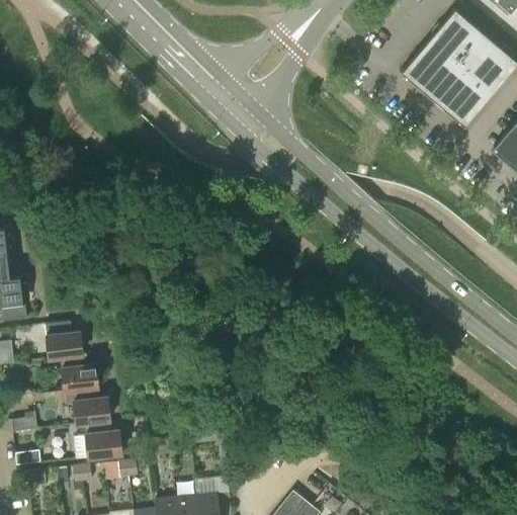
[(516,0),(501,0),(498,4),(511,16),(516,9),(516,0)]
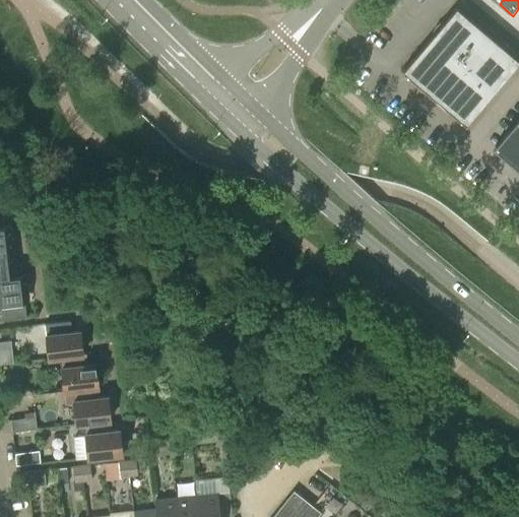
[(518,62),(457,10),(403,73),(466,127),(518,65),(518,62)]
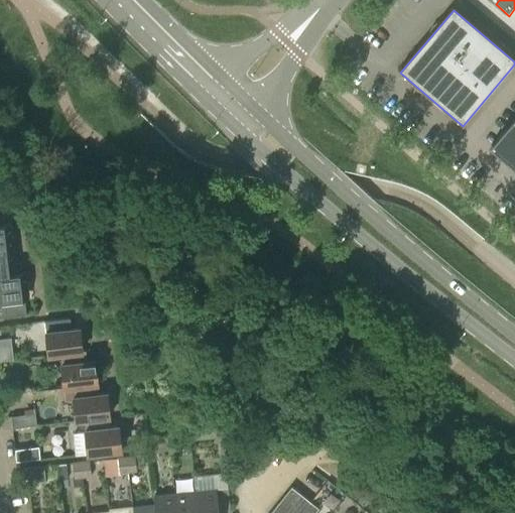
[(514,120),(490,149),(514,170),(514,120)]
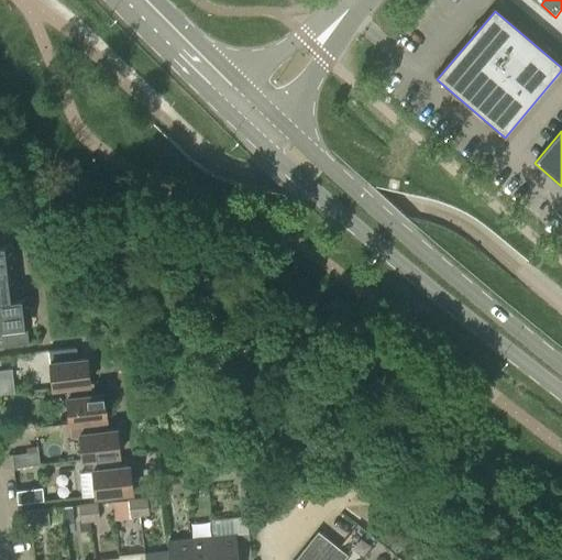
[(17,264),(14,246),(0,248),(0,275),(17,274),(15,265),(17,264)]
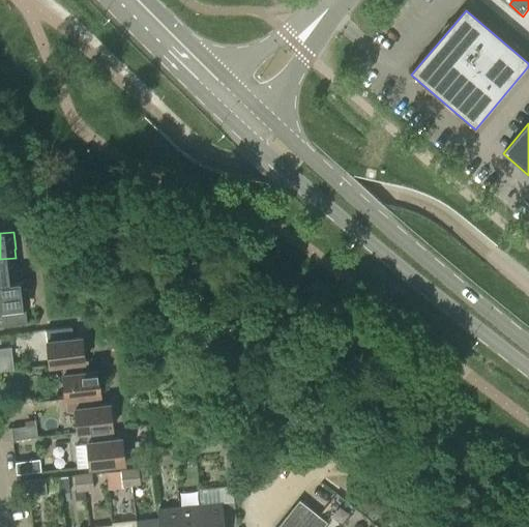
[(13,273),(11,259),(16,258),(0,259),(0,286),(23,283),(22,272),(13,273)]
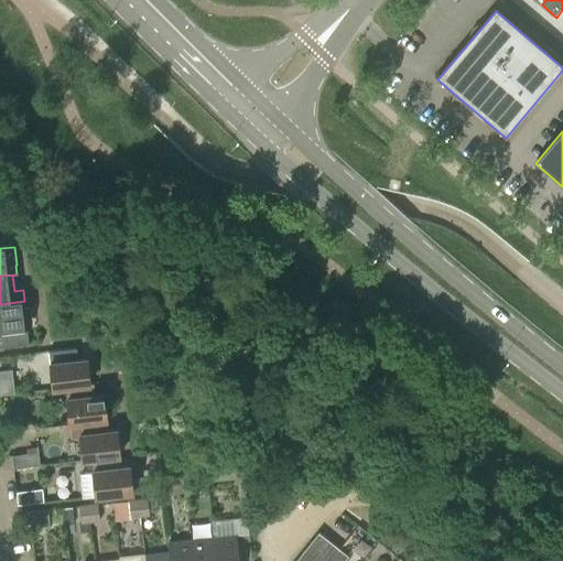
[(28,301),(24,301),(0,304),(0,335),(1,351),(29,347),(26,330),(31,330),(28,301)]
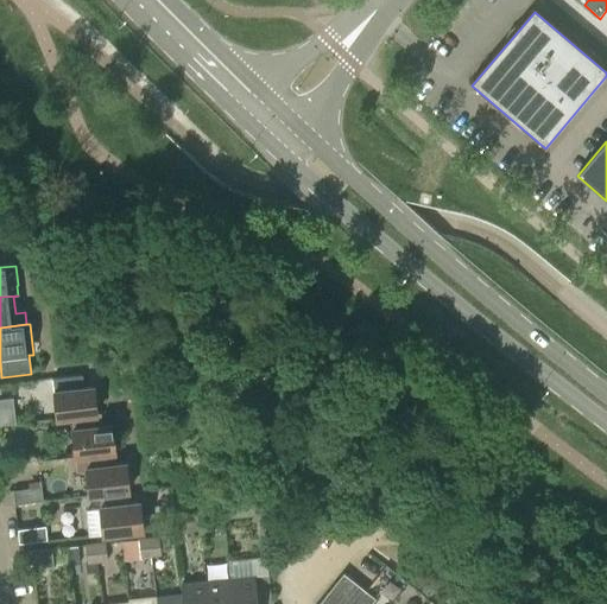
[(93,390),(86,390),(83,377),(54,381),(55,394),(54,394),(57,423),(71,420),(96,418),(96,417),(93,390)]
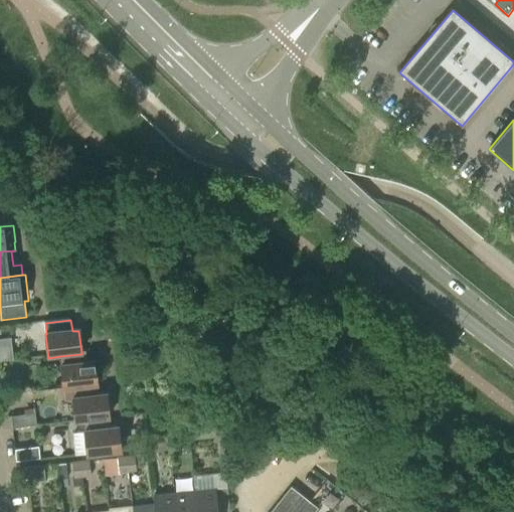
[(60,356),(64,390),(97,386),(94,362),(87,363),(86,352),(81,353),(81,354),(60,356)]
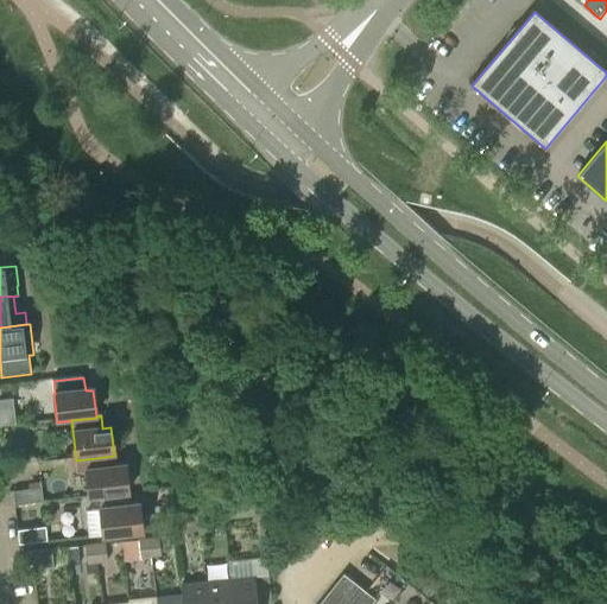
[(90,498),(99,498),(128,495),(125,466),(115,468),(114,456),(76,461),(67,462),(69,481),(74,479),(76,501),(90,498)]
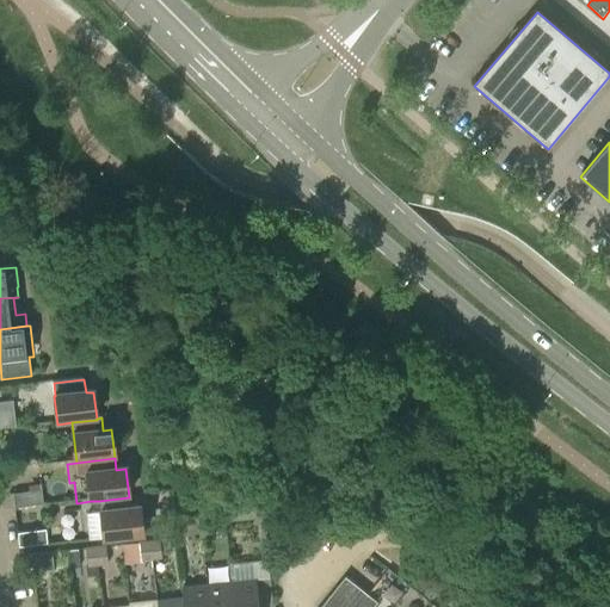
[(30,488),(30,494),(14,496),(16,511),(44,507),(42,487),(30,488)]
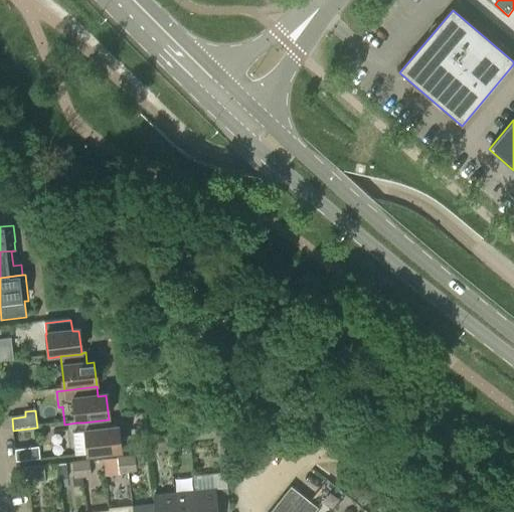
[(109,419),(83,422),(86,435),(74,436),(76,457),(120,452),(117,428),(110,429),(109,419)]
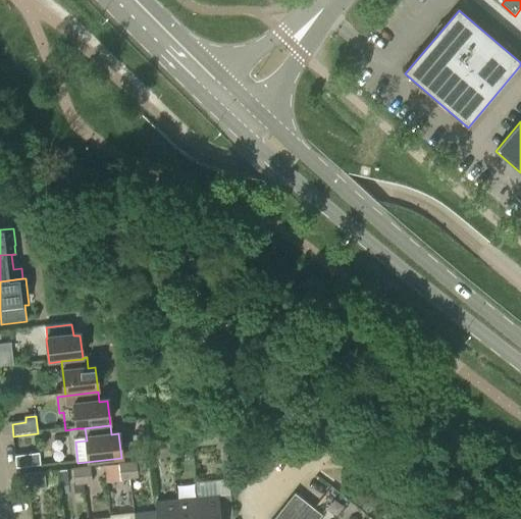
[(42,467),(41,456),(16,458),(17,469),(42,467)]
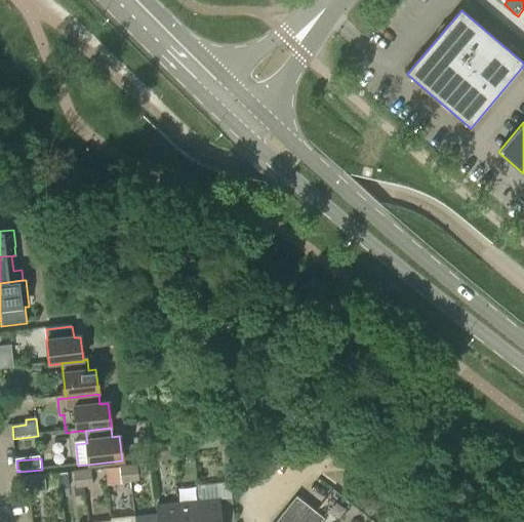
[(148,476),(147,467),(129,468),(131,484),(140,483),(139,477),(148,476)]
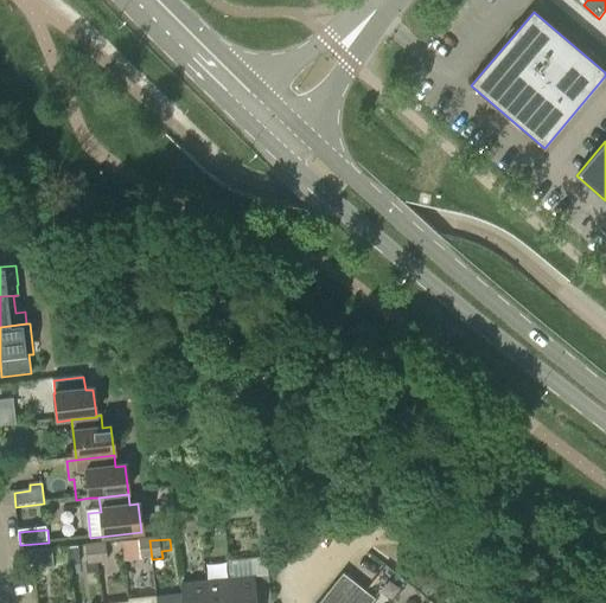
[(150,540),(140,541),(141,560),(152,559),(150,540)]
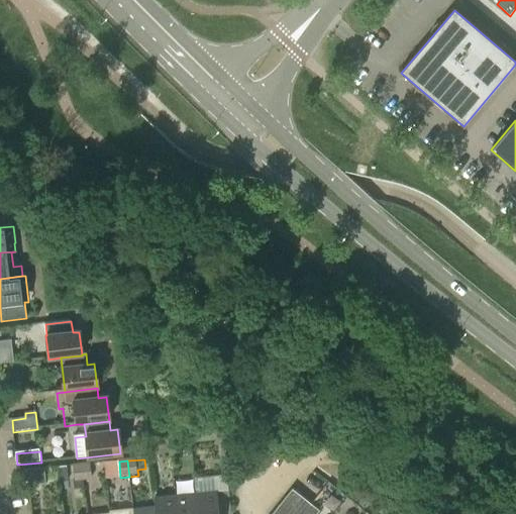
[(93,481),(91,465),(82,466),(84,482),(93,481)]
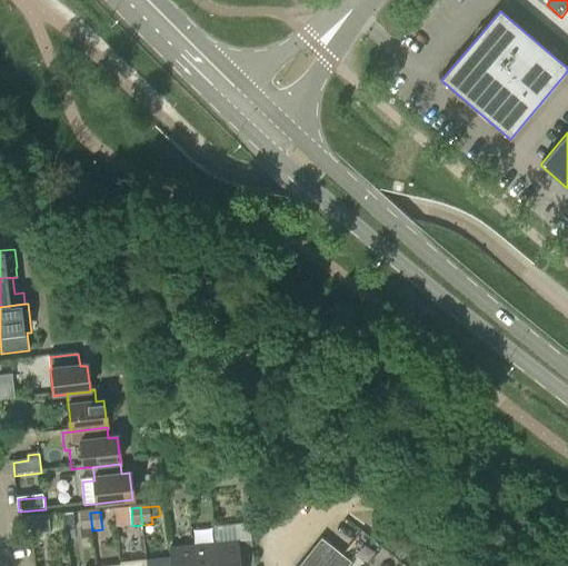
[(81,514),(82,530),(92,530),(90,513),(81,514)]
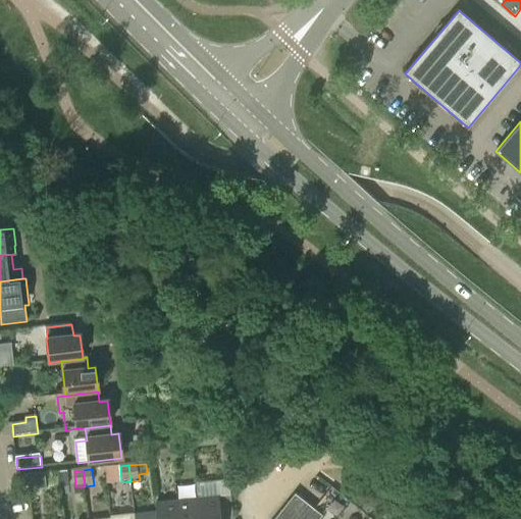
[(29,491),(47,490),(45,473),(27,475),(29,491)]
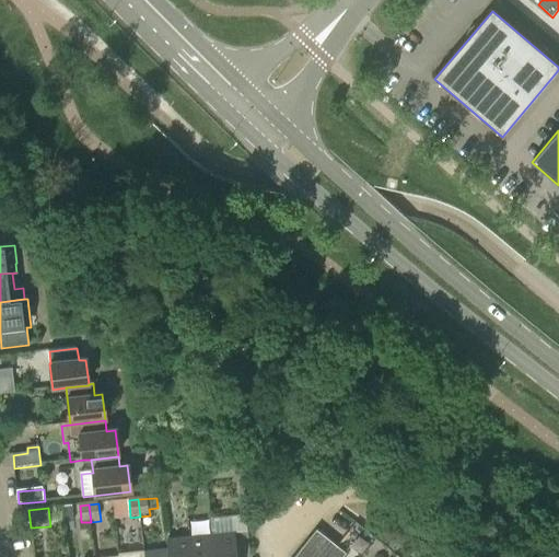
[(235,534),(212,536),(214,556),(252,556),(246,517),(235,518),(236,534),(235,534)]
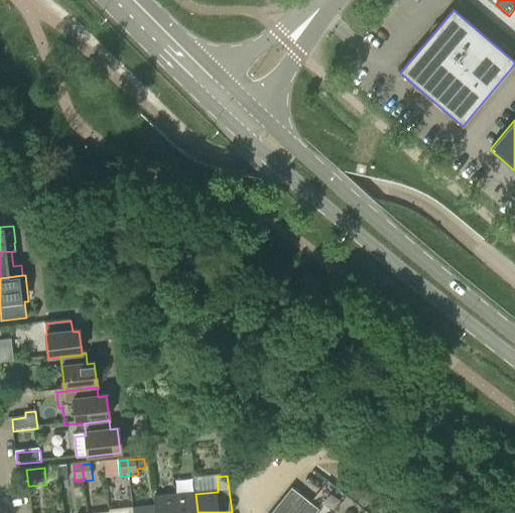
[(292,490),(284,499),(300,512),(305,512),(310,505),(292,490)]
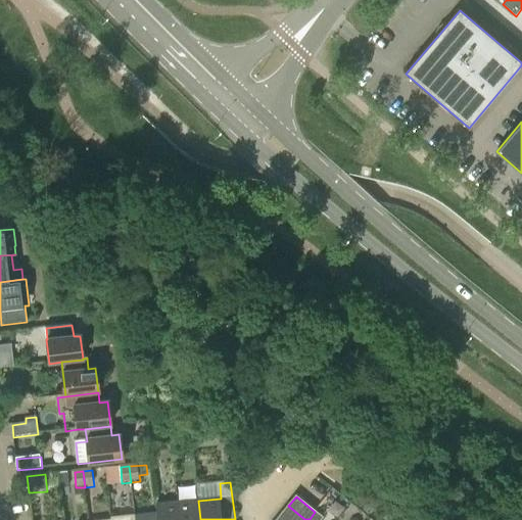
[(178,503),(180,519),(200,519),(198,501),(178,503)]
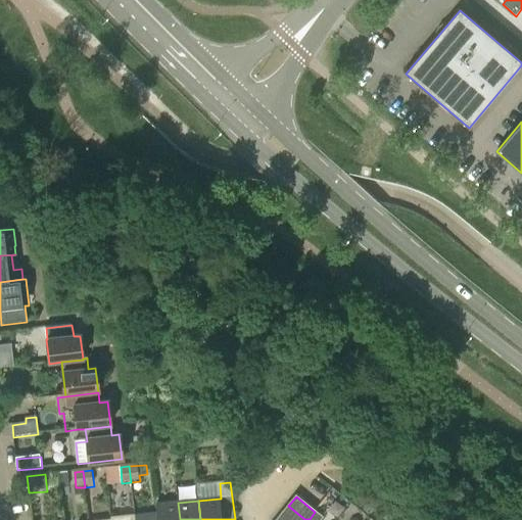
[(180,519),(178,503),(156,506),(157,519),(180,519)]
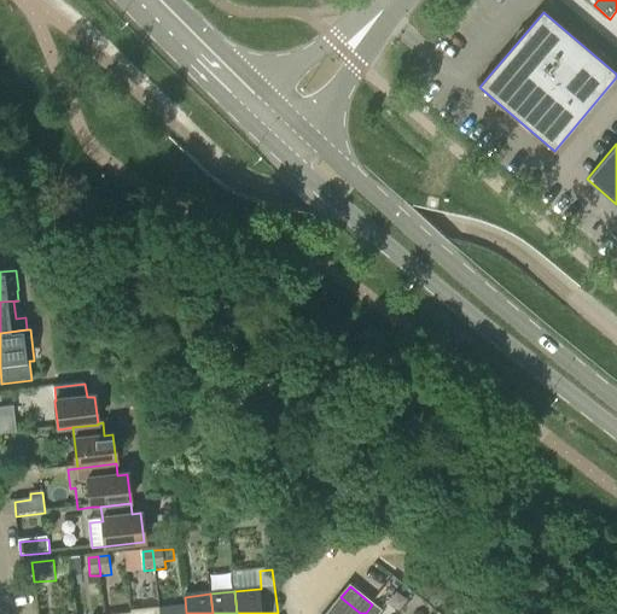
[(360,613),(341,597),(332,608),(339,613),(360,613)]
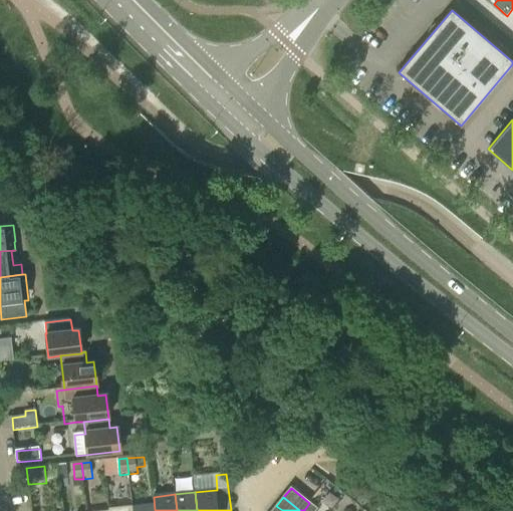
[(317,510),(318,509),(309,502),(309,503),(304,510),(317,510)]
